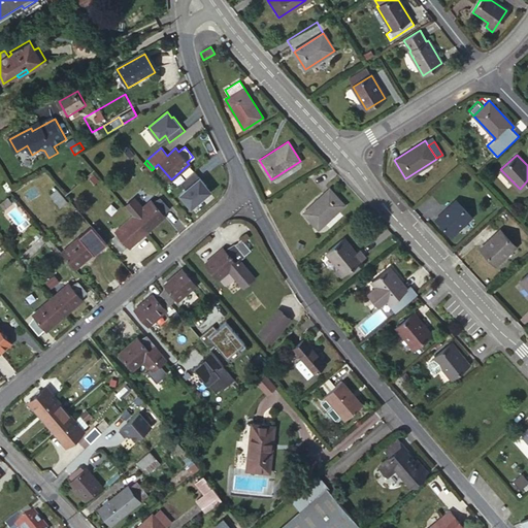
[(200,177),(179,195),(192,209),(212,192),(200,177)]
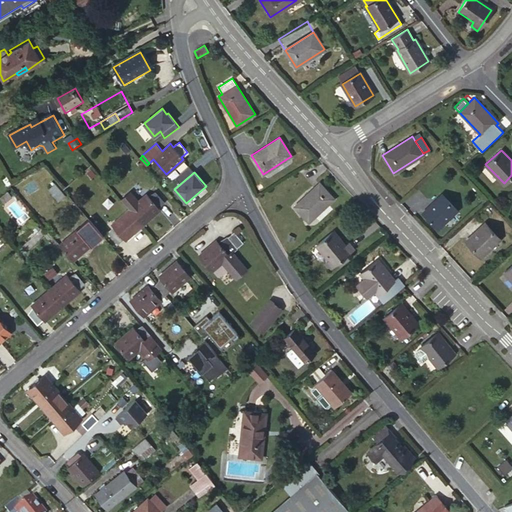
[(64,196),(54,183),(48,189),(59,200),(64,196)]
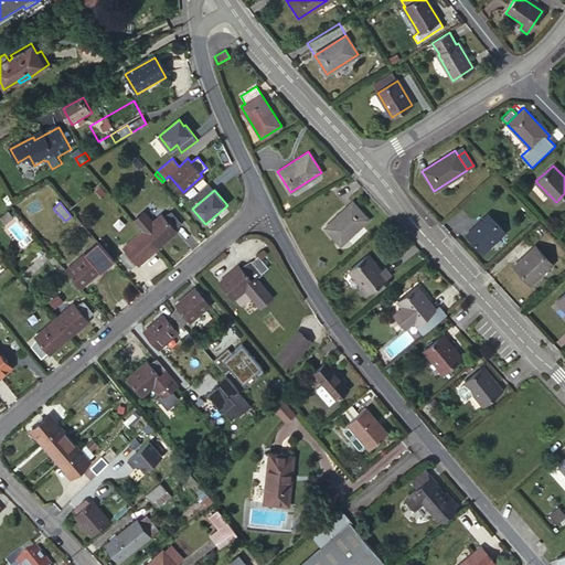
[(368,219),(352,202),(324,227),(340,244),(368,219)]
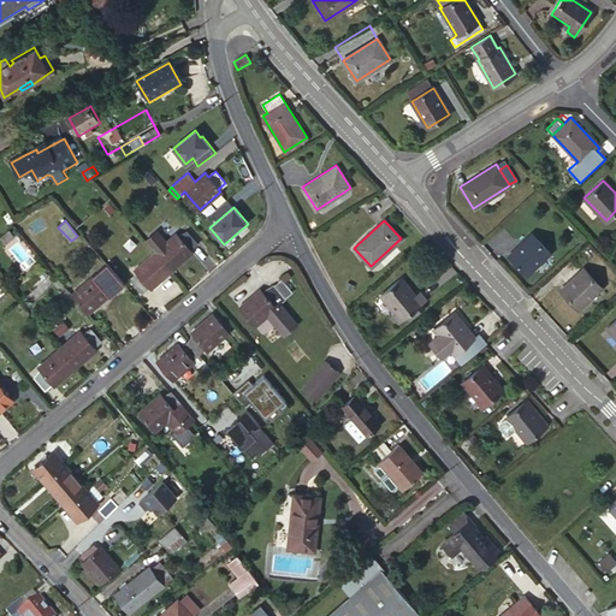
[(11,230),(0,240),(6,246),(16,237),(11,230)]
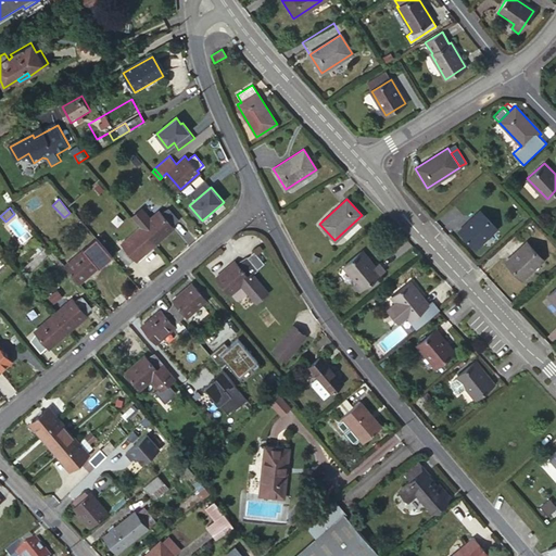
[(159,210),(150,217),(141,207),(131,216),(140,226),(155,244),(175,228),(172,225),(177,220),(168,210),(163,214),(159,210)]
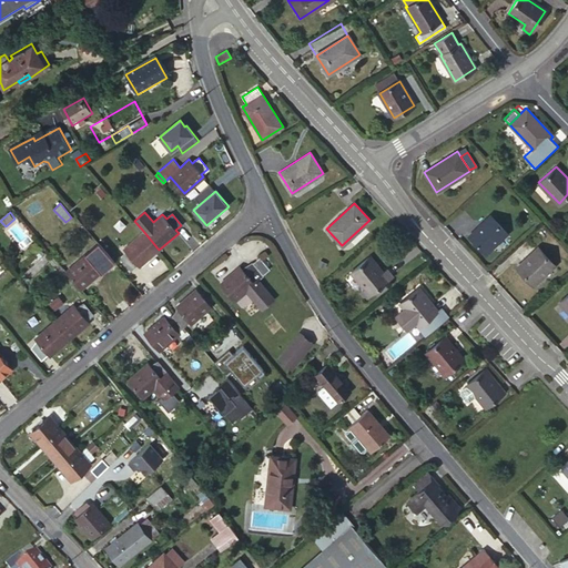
[(506,232),(490,215),(469,236),(485,253),(506,232)]
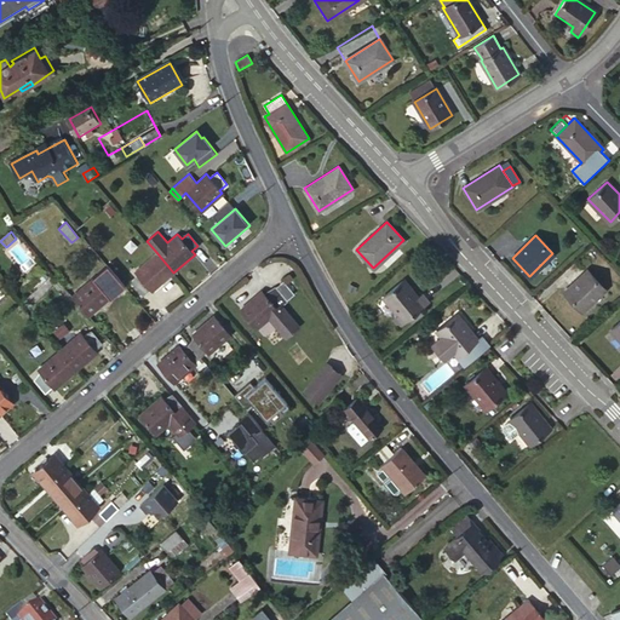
[(173,273),(156,252),(136,270),(139,275),(132,281),(143,293),(149,287),(153,291),(173,273)]
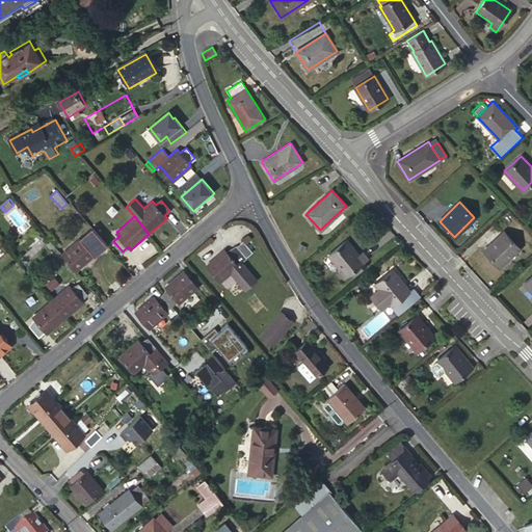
[(92,228),(62,253),(77,270),(107,245),(92,228)]
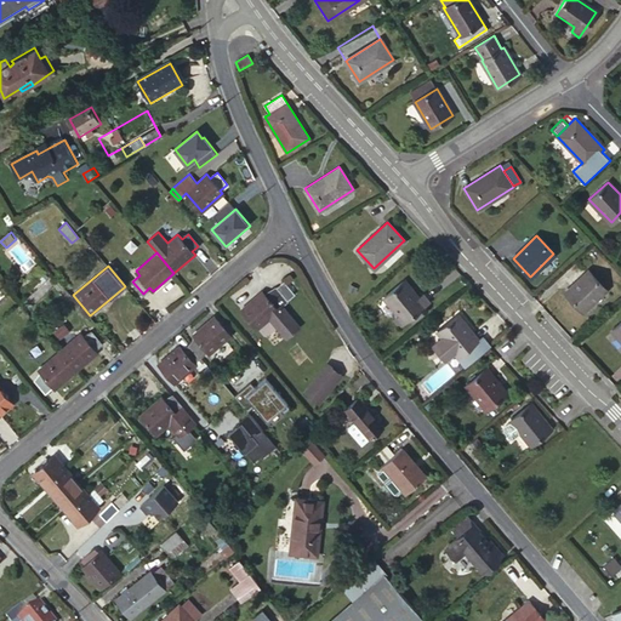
[(607,289),(590,269),(564,292),(582,311),(607,289)]
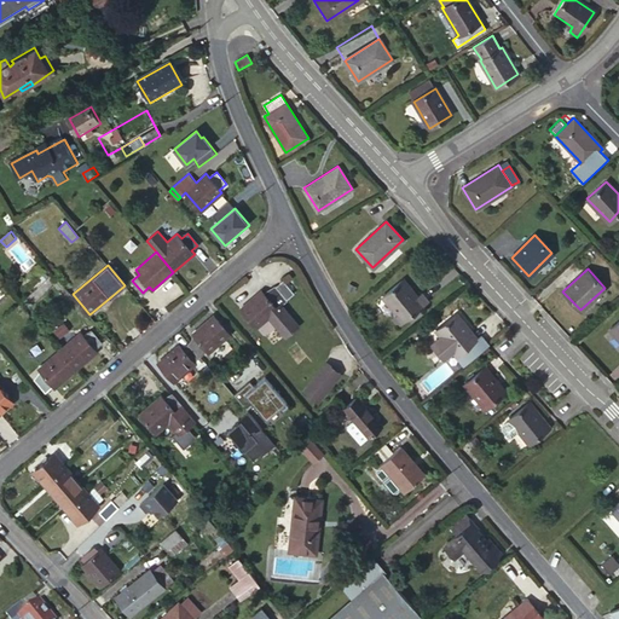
[(416,296),(401,278),(382,295),(397,313),(394,316),(393,318),(398,324),(408,317),(410,320),(422,311),(418,307),(427,300),(421,293),(416,296)]
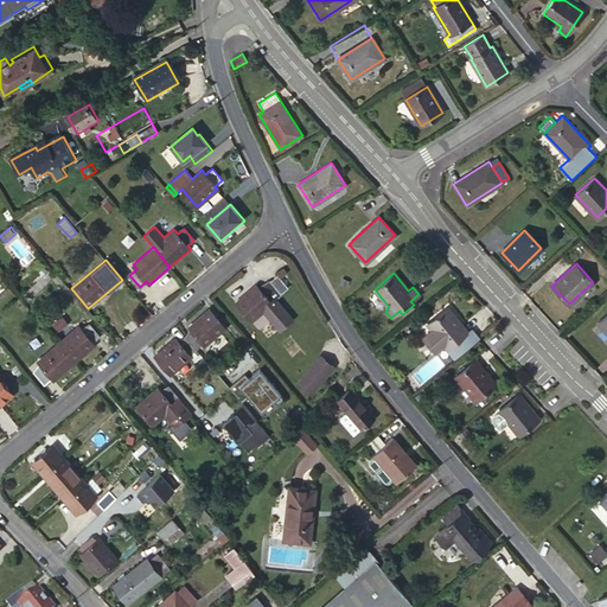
[(270,280),(280,293),(287,287),(278,275),(270,280)]
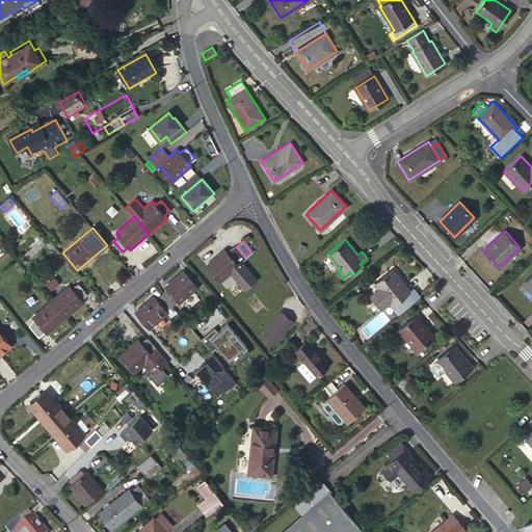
[(231,272),(245,289),(256,280),(240,261),(244,258),(235,246),(228,254),(224,249),(206,265),(219,281),(231,272)]
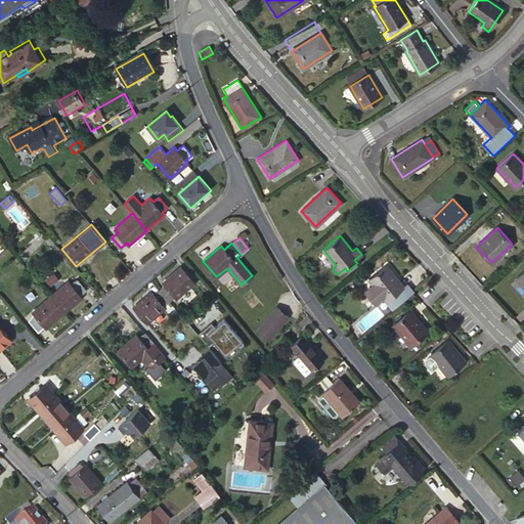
[(385,265),(368,279),(373,284),(364,291),(376,303),(383,297),(386,300),(393,307),(409,294),(385,265)]
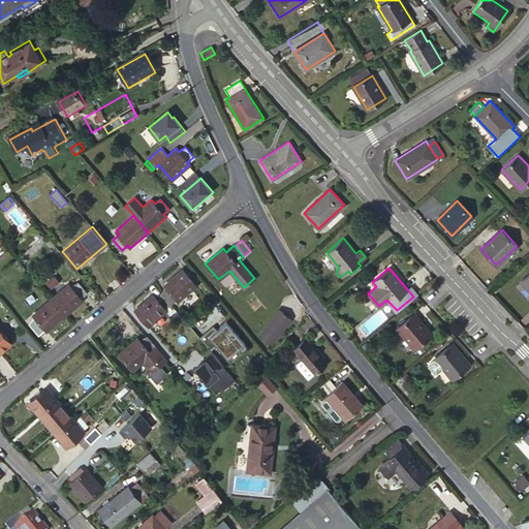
[(167,288),(161,293),(170,304),(173,306),(196,286),(182,269),(164,284),(167,288)]
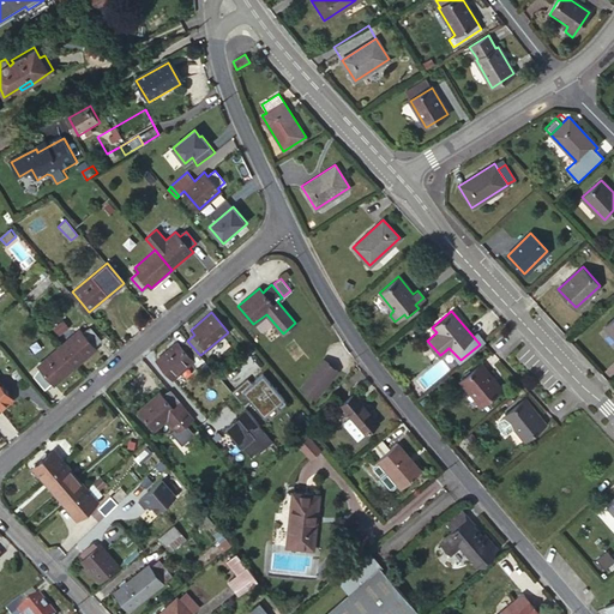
[(80,330),(60,347),(76,366),(96,348),(94,345),(101,339),(91,329),(84,333),(80,330)]
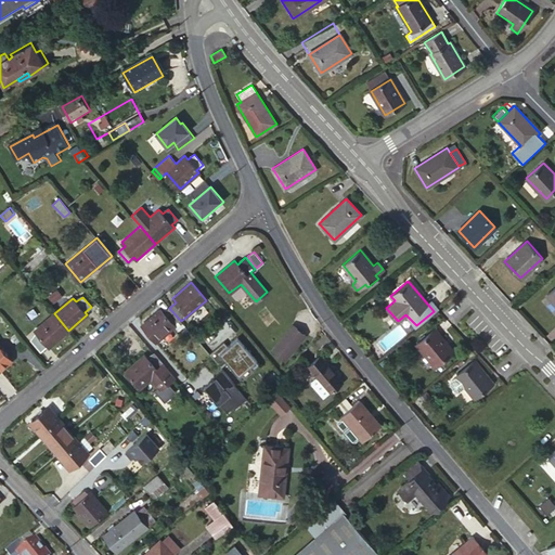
[(179,319),(169,308),(163,313),(159,309),(141,325),(156,343),(165,334),(175,326),(172,323),(178,319),(179,319)]
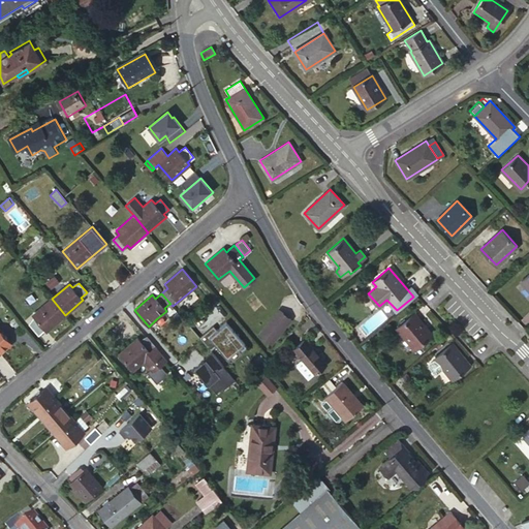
[(65,315),(52,299),(33,314),(36,318),(30,323),(38,333),(44,328),(48,331),(65,315)]
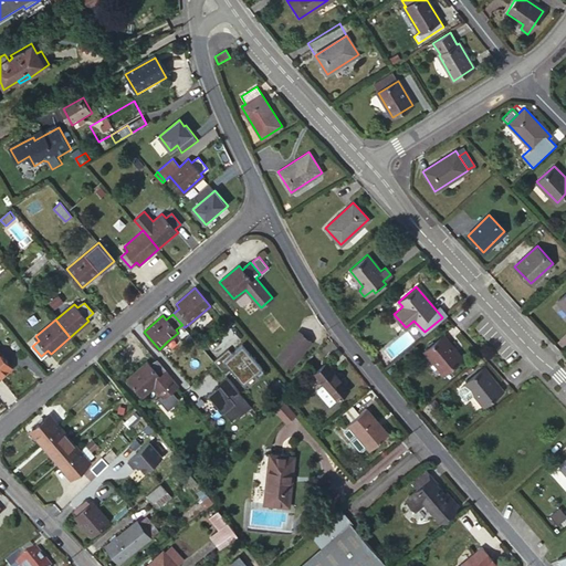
[(178,333),(184,338),(187,343),(192,338),(181,325),(176,329),(178,333)]
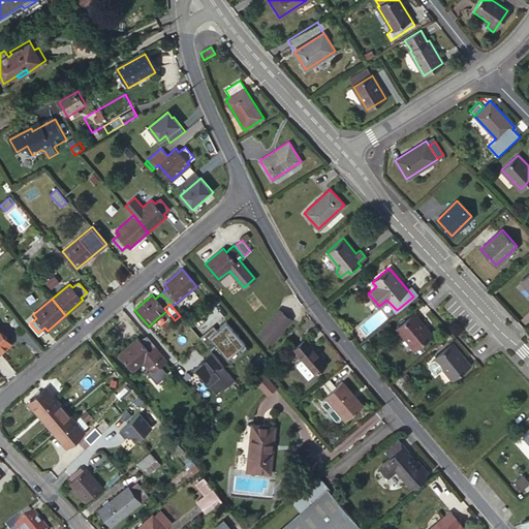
[(290,318),(278,309),(258,333),(271,342),(290,318)]
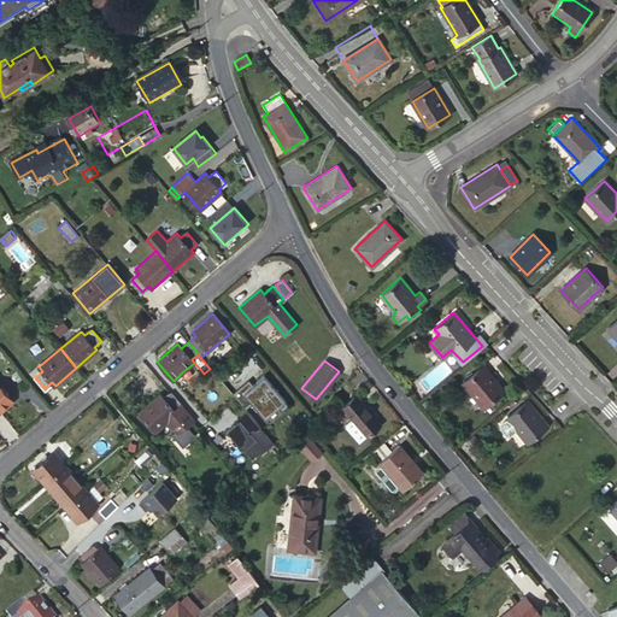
[(194,363),(183,371),(189,378),(200,369),(194,363)]
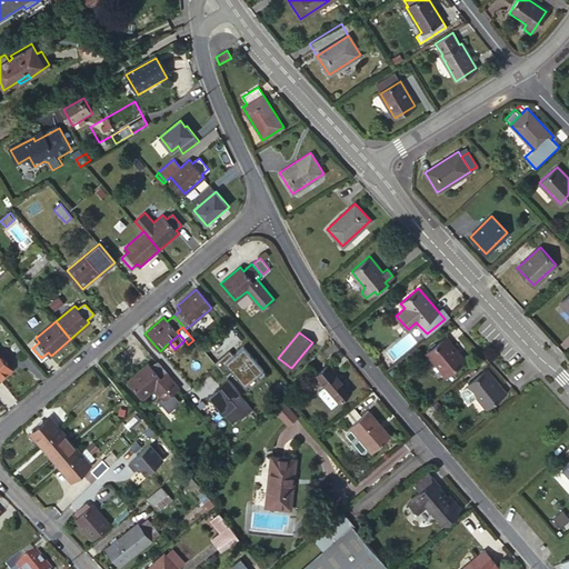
[(445,337),(426,352),(446,375),(463,359),(445,337)]
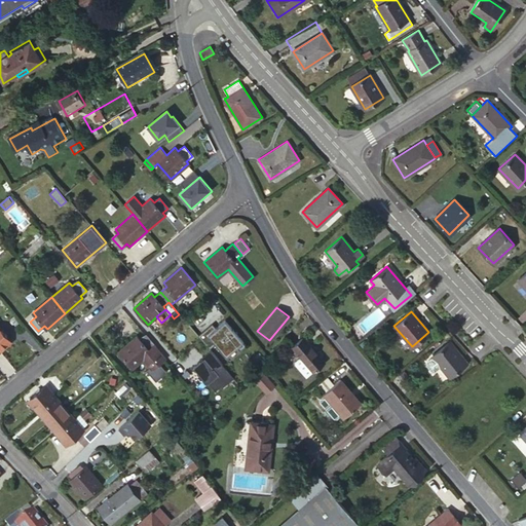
[(224,320),(215,327),(212,323),(197,335),(209,348),(215,343),(225,355),(235,346),(239,350),(247,344),(224,320)]
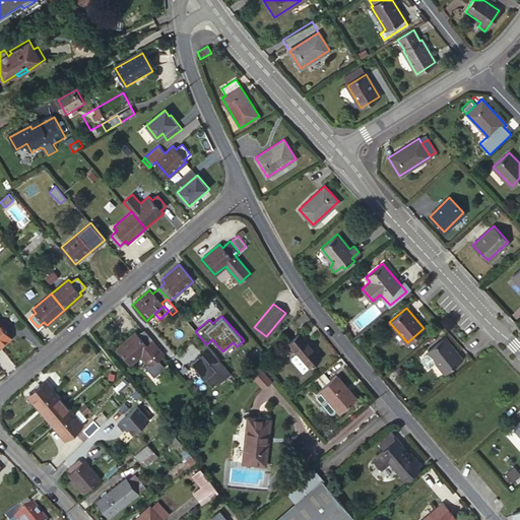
[(0,344),(10,336),(0,323),(0,344)]
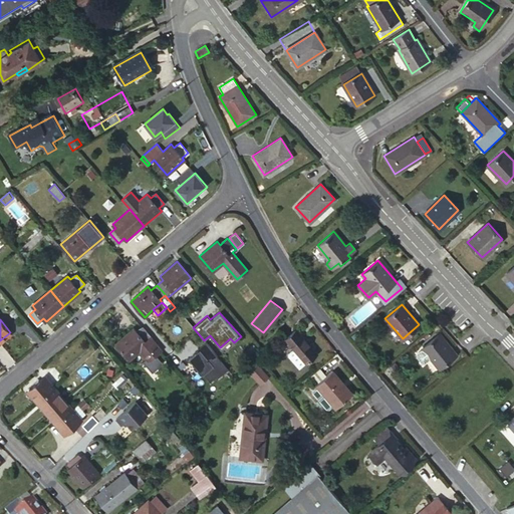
[(161,350),(142,327),(136,332),(133,328),(115,343),(129,359),(139,350),(148,360),(161,350)]
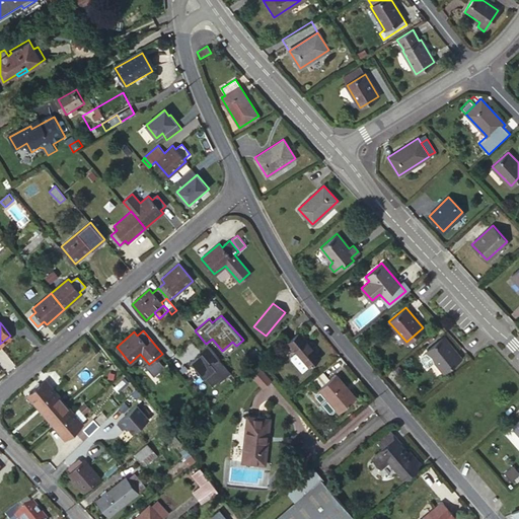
[(287,342),(295,352),(308,366),(319,356),(298,332),(287,342)]
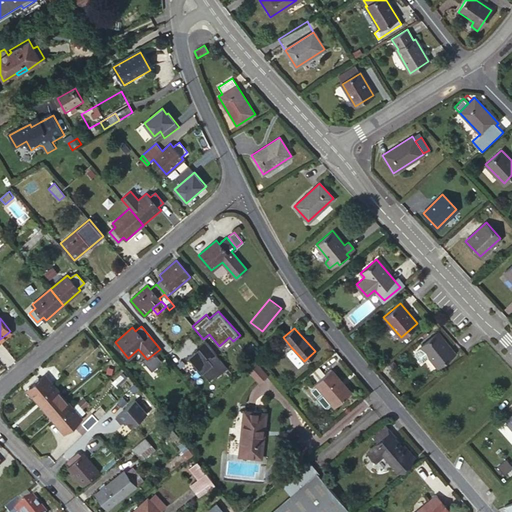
[(453,353),(437,333),(421,346),(429,356),(437,366),(453,353)]
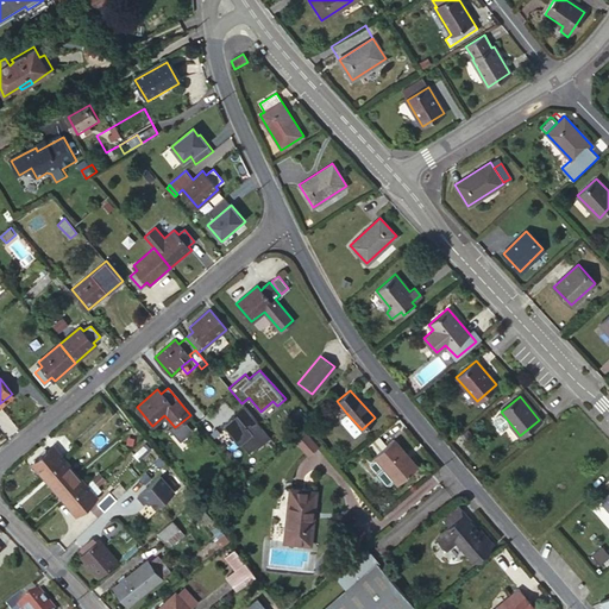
[(234,412),(236,414),(224,426),(240,445),(242,444),(249,452),(251,450),(253,452),(256,450),(255,447),(256,446),(257,449),(270,437),(243,405),(234,412)]
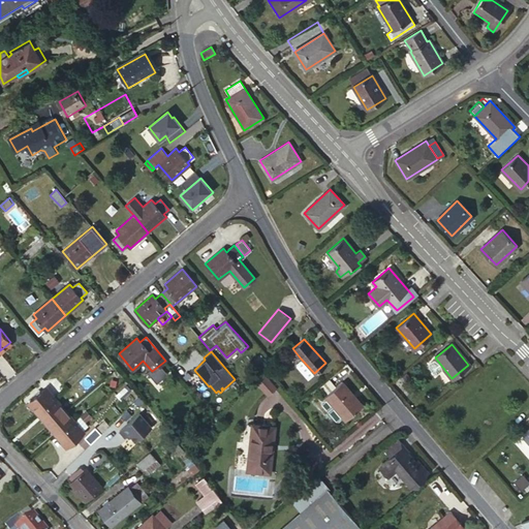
[(437,373),(443,368),(435,358),(429,364),(429,366),(434,373),(437,373)]
